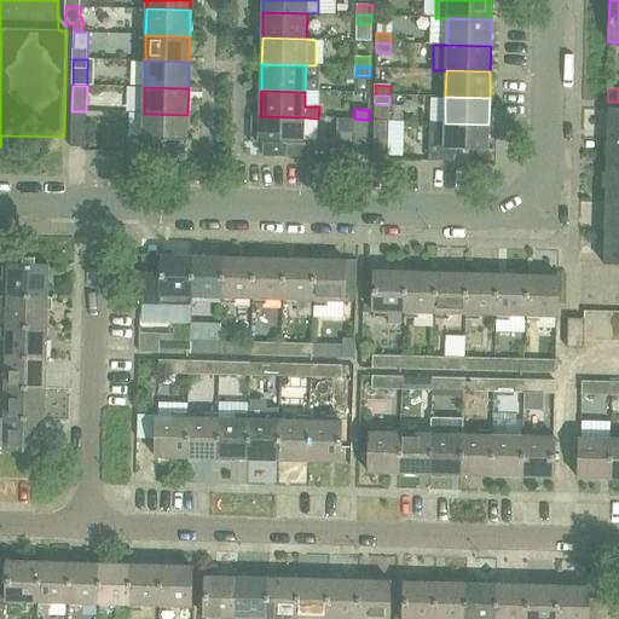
[(618,109),(607,110),(607,140),(618,140),(618,109)]
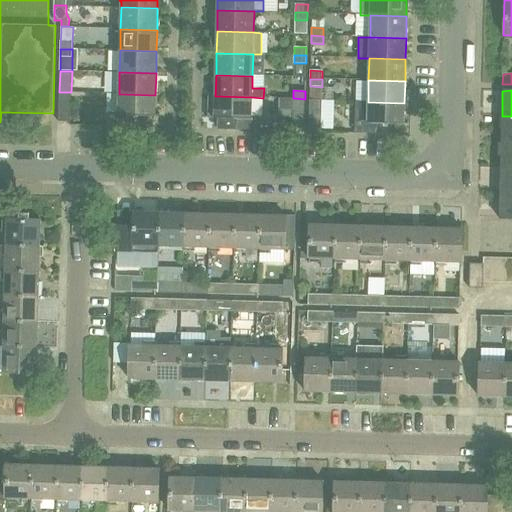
[(71,92),(59,92),(58,122),(70,122),(71,92)]
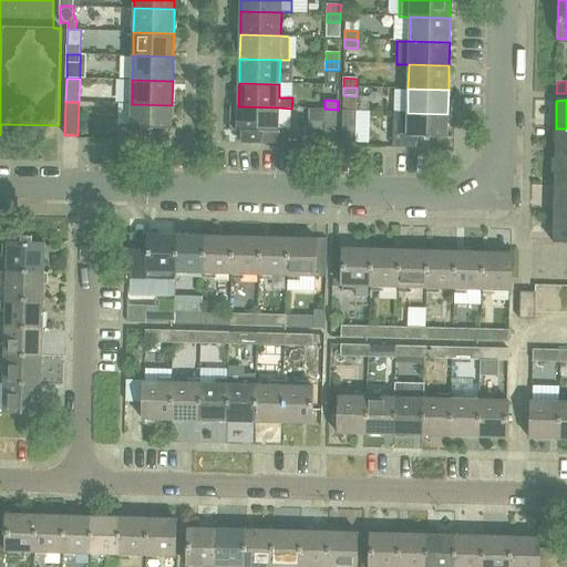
[(172,105),(132,104),(131,129),(172,130),(172,105)]
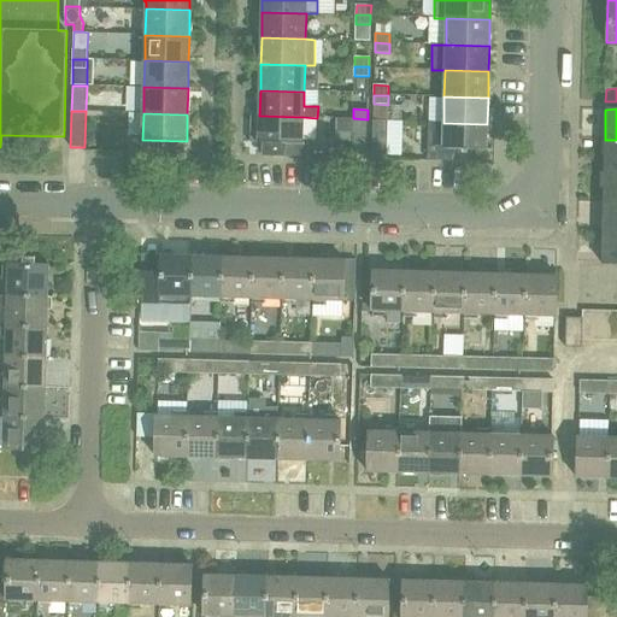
[(303,145),(303,117),(259,116),(253,116),(252,144),(262,144),(262,156),(309,157),(309,145),(303,145)]
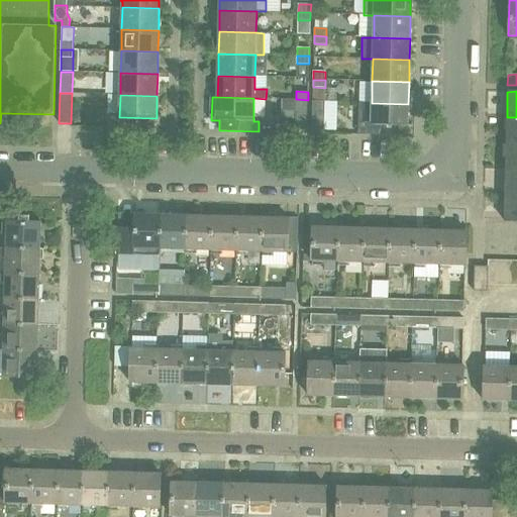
[(307,129),(308,100),(296,99),(295,123),(295,129),(307,129)]
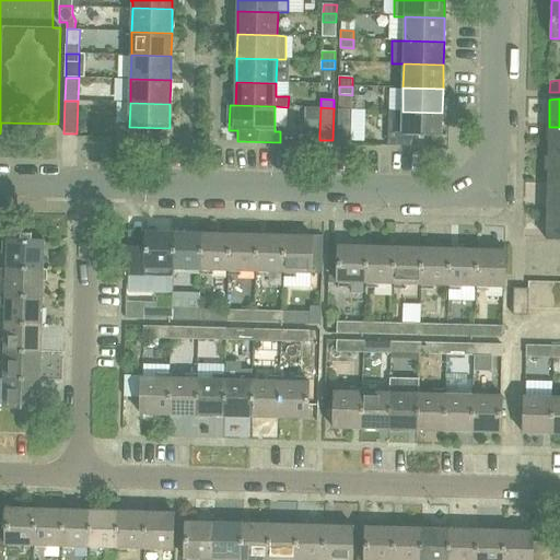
[(338,141),(351,141),(352,109),(339,109),(338,141)]
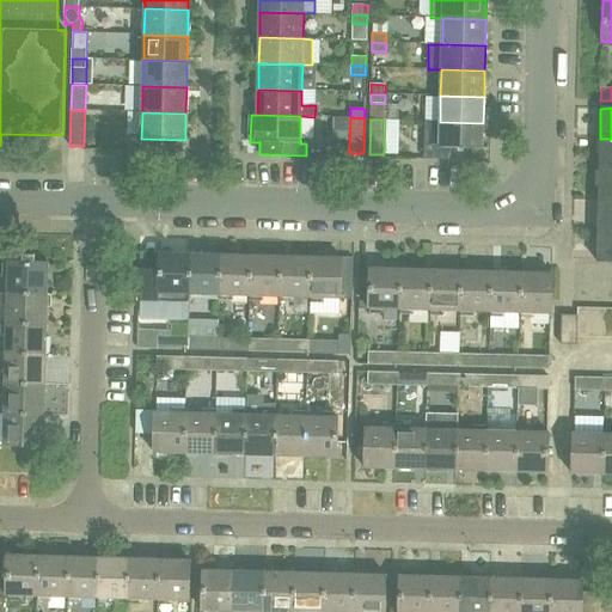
[(424,158),(451,159),(451,148),(483,150),(483,123),(440,122),(424,121),(424,158)]
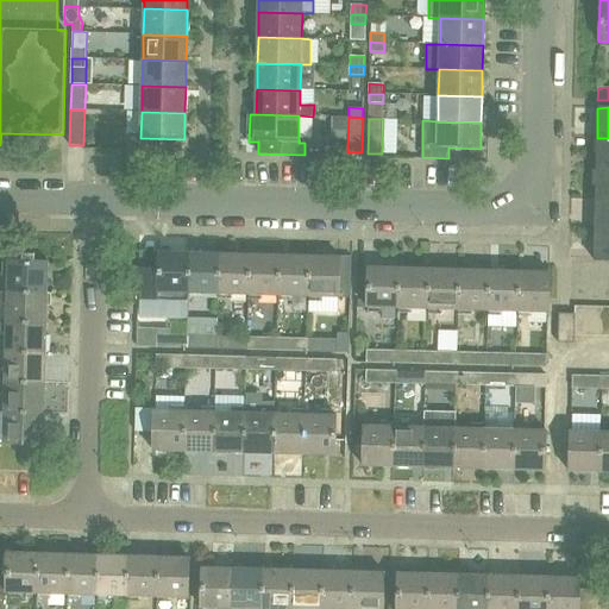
[(608,168),(608,138),(597,138),(596,168),(608,168)]
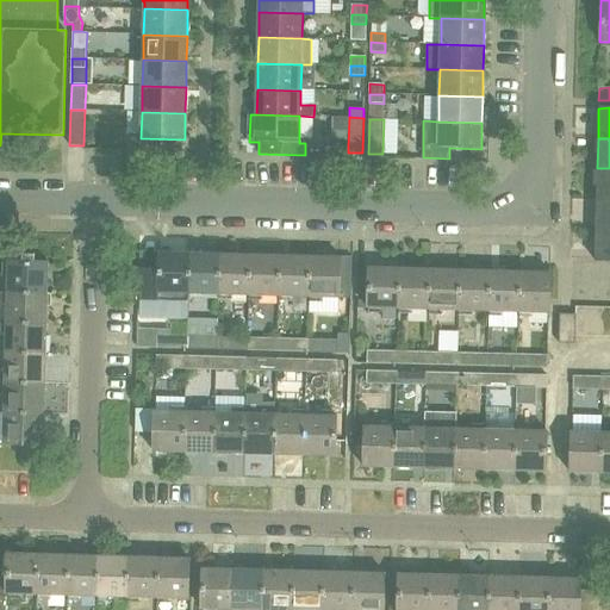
[(609,198),(609,168),(597,168),(597,199),(609,198)]
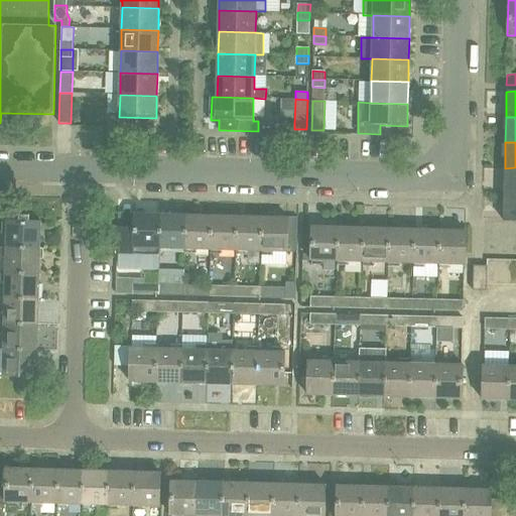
[(515,167),(505,168),(504,194),(515,194),(515,167)]
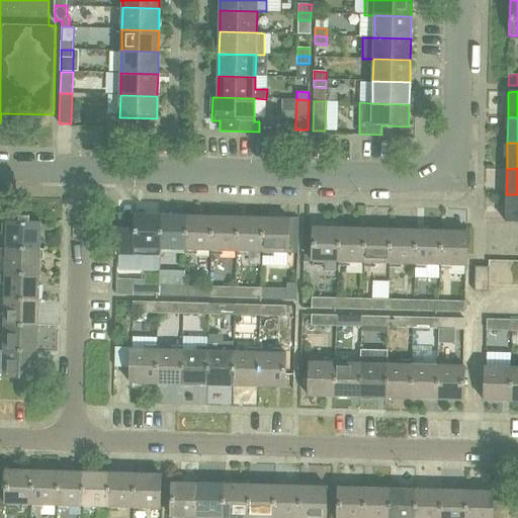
[(517,220),(517,194),(506,194),(505,220),(517,220)]
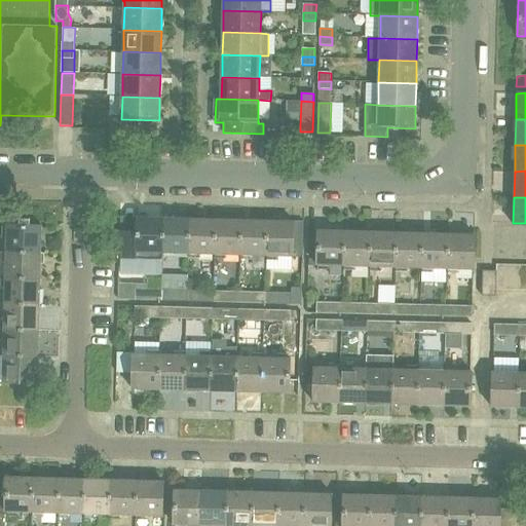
[(162,260),(162,254),(162,218),(137,218),(137,233),(120,232),(119,259),(162,260)]
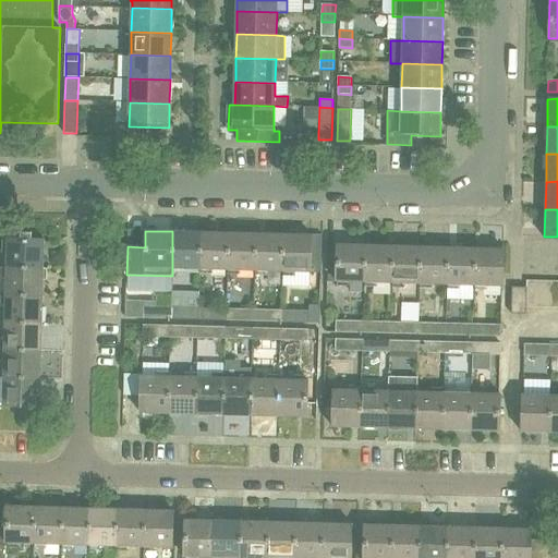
[(172,269),(199,270),(201,232),(172,231),(172,269)]
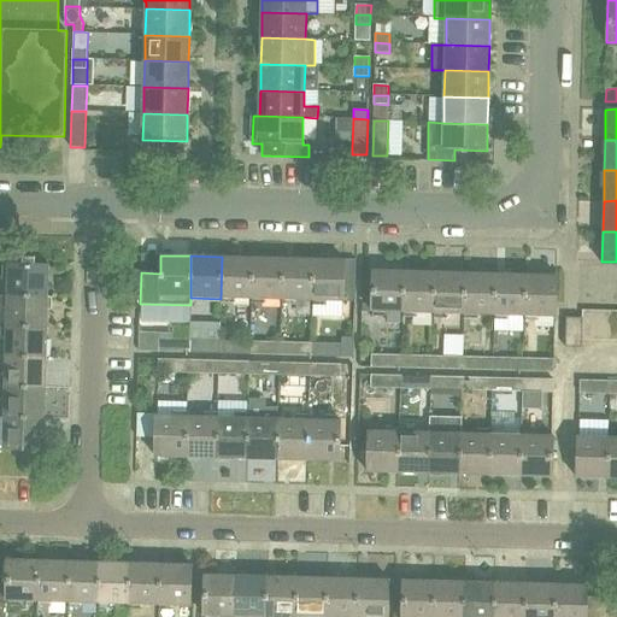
[(222,257),(221,299),(251,299),(252,258),(222,257)]
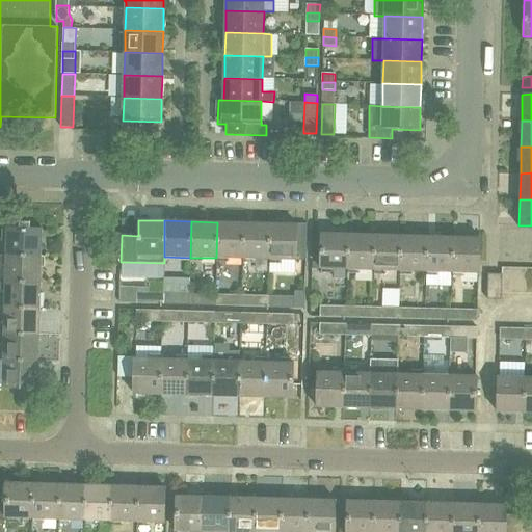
[(216,258),(243,259),(243,222),(217,222),(216,258)]
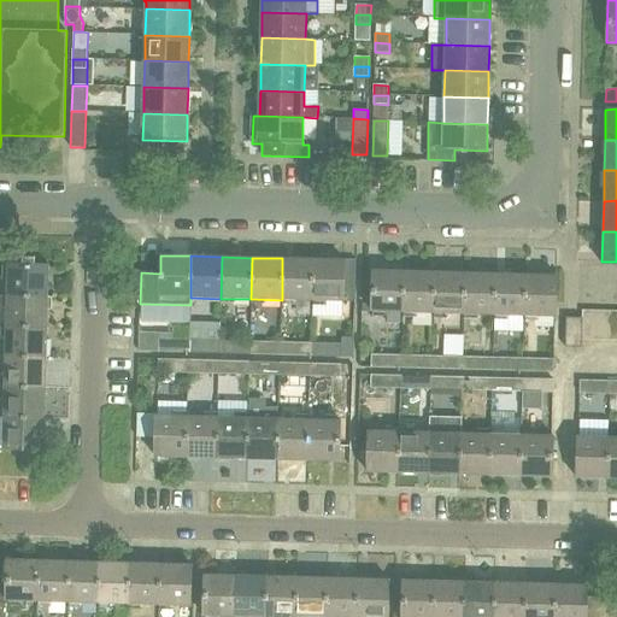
[(282,300),(312,301),(313,259),(282,258),(282,300)]
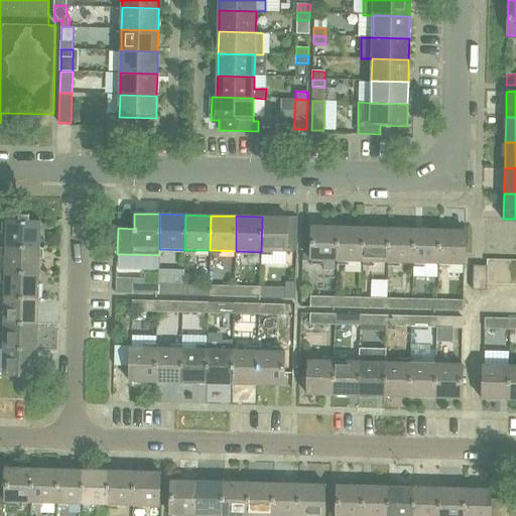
[(262,217),(261,252),(286,252),(287,217),(262,217)]
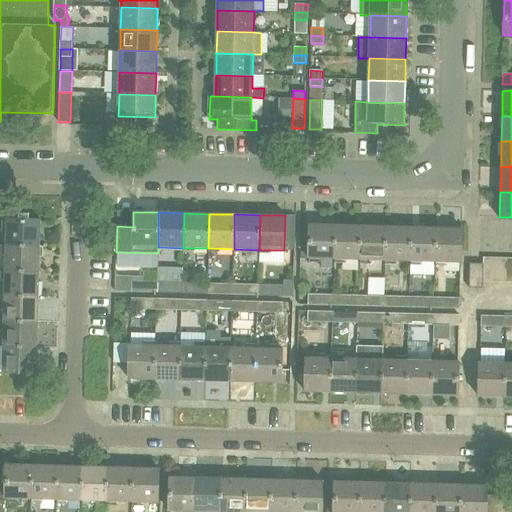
[(6,221),(5,247),(40,248),(41,222),(6,221)]
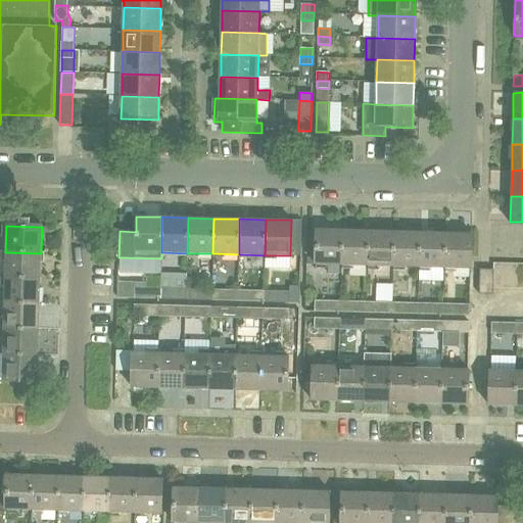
[(315,265),(341,266),(342,230),(316,230),(315,265)]
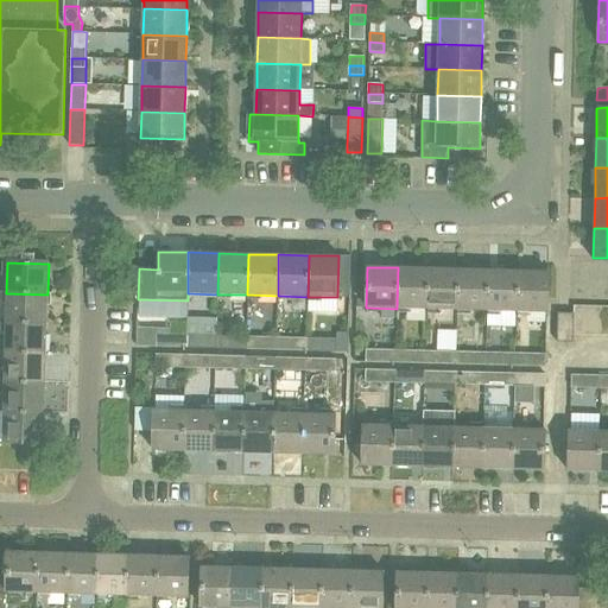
[(429,268),(398,267),(397,309),(428,310),(429,268)]
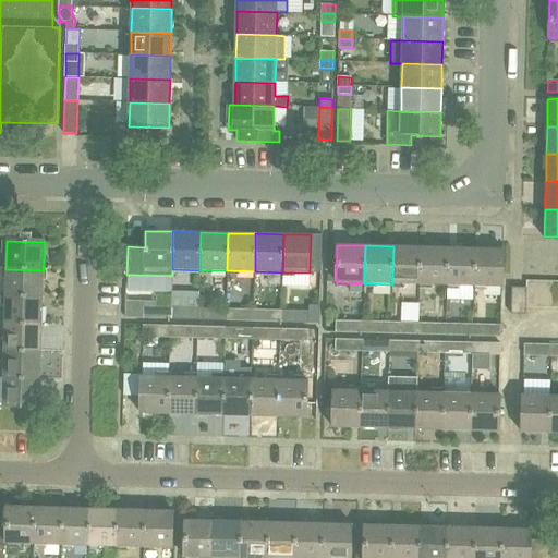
[(392,284),(420,284),(421,247),(393,246),(392,284)]
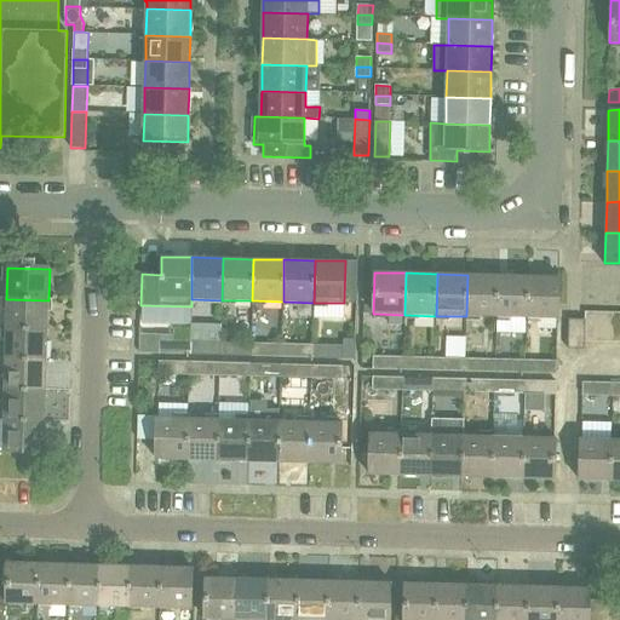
[(466,316),(498,317),(499,275),(468,275),(466,316)]
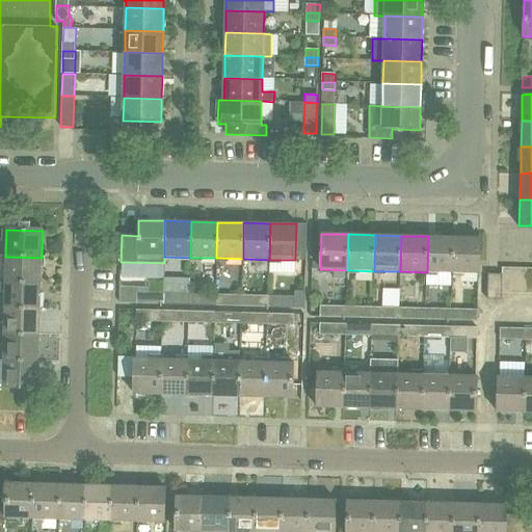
[(428,236),(427,272),(453,273),(454,237),(428,236)]
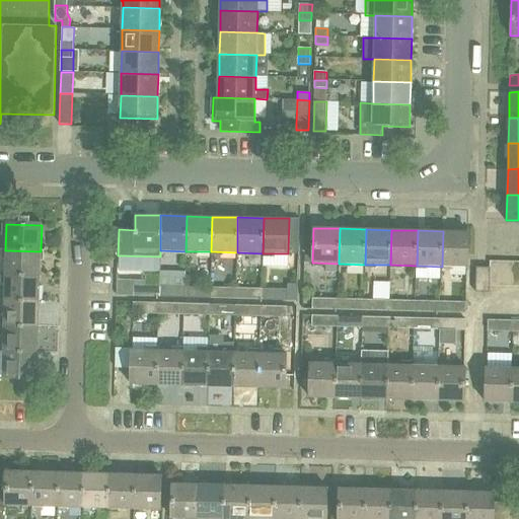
[(442,267),(468,267),(469,232),(443,231),(442,267)]
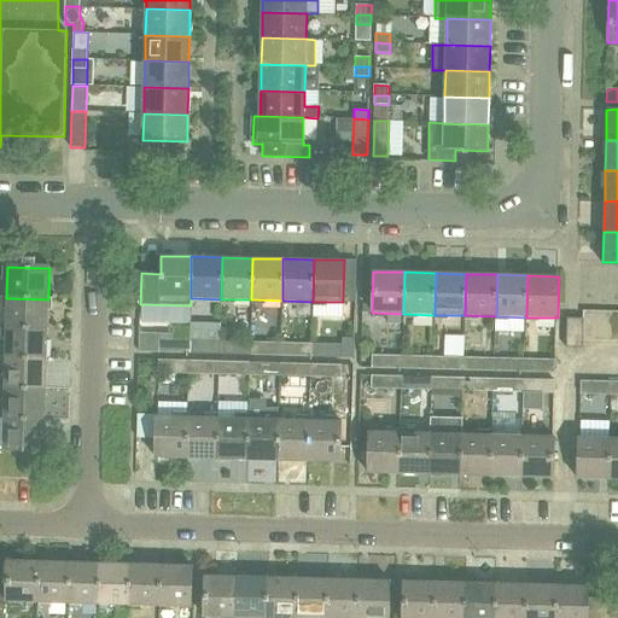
[(48,299),(6,298),(6,328),(48,330),(48,299)]
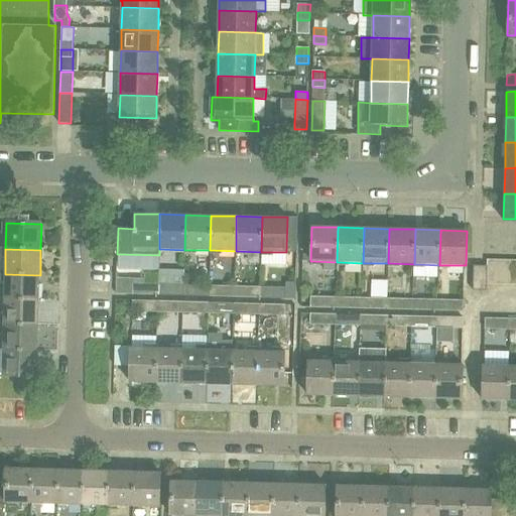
[(487,260),(487,265),(486,283),(497,284),(497,260),(487,260)]
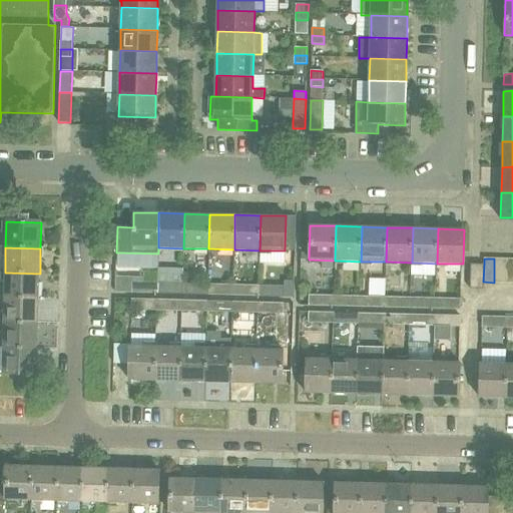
[(494,283),(506,283),(507,259),(494,259),(494,283)]
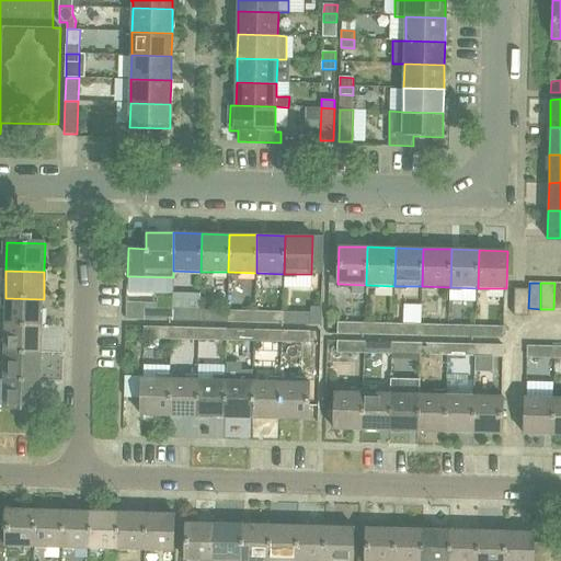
[(528,316),(528,308),(529,288),(514,288),(514,316),(528,316)]
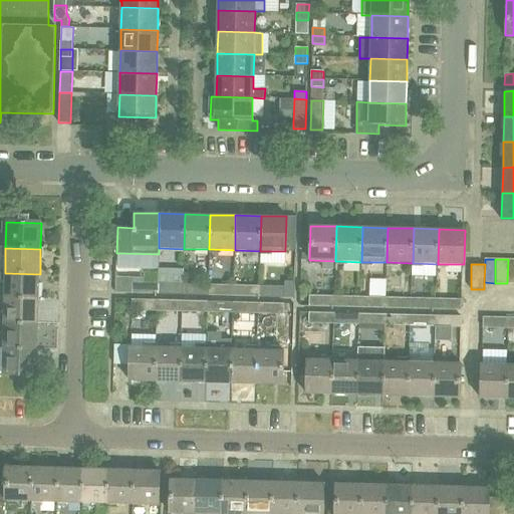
[(5,273),(4,298),(39,299),(40,274),(5,273)]
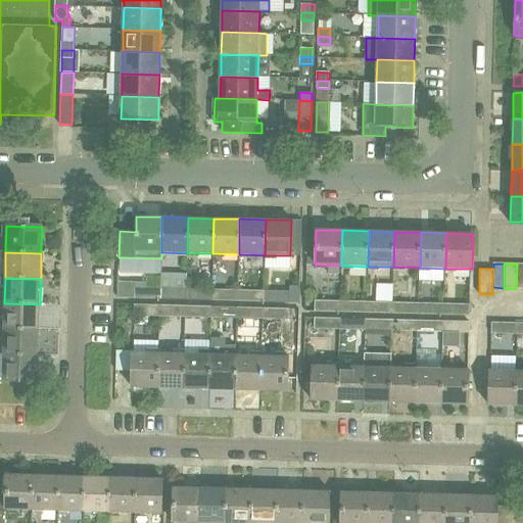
[(133,299),(134,288),(134,282),(119,282),(117,299),(133,299)]
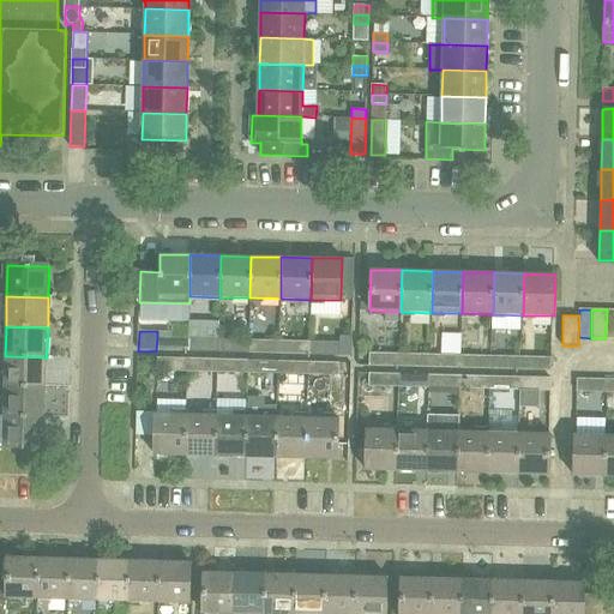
[(187,353),(188,339),(158,338),(157,351),(187,353)]
